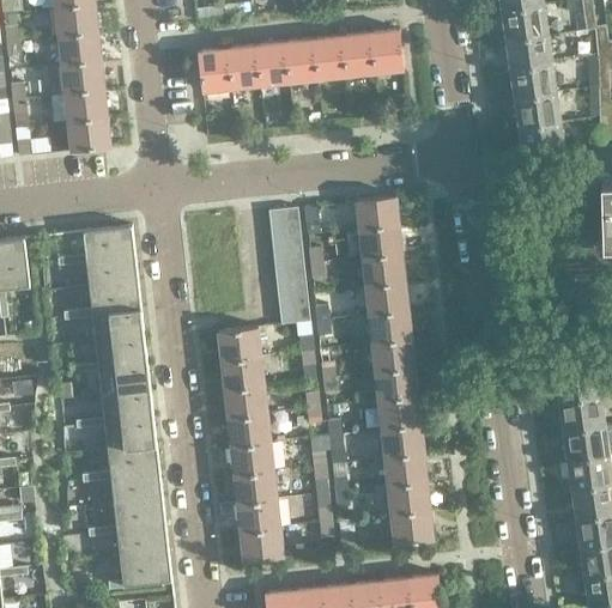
[(94,0),(54,0),(55,10),(95,5),(94,0)]
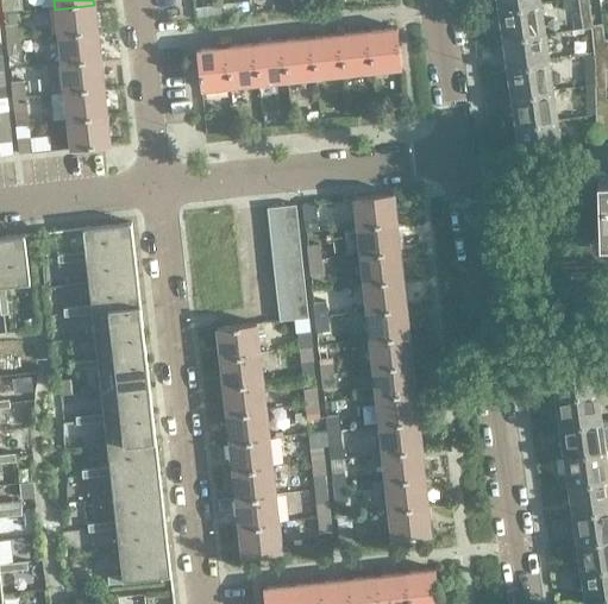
[(281,0),(276,0),(279,13),(292,12),(289,0),(281,0)]
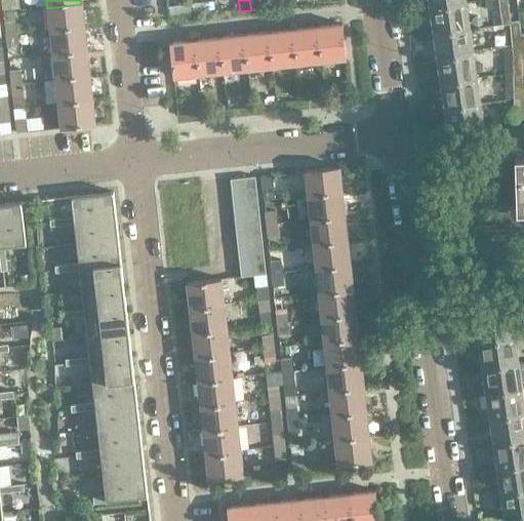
[(465,0),(428,0),(428,2),(424,3),(425,13),(429,12),(430,12),(466,6),(465,0)]
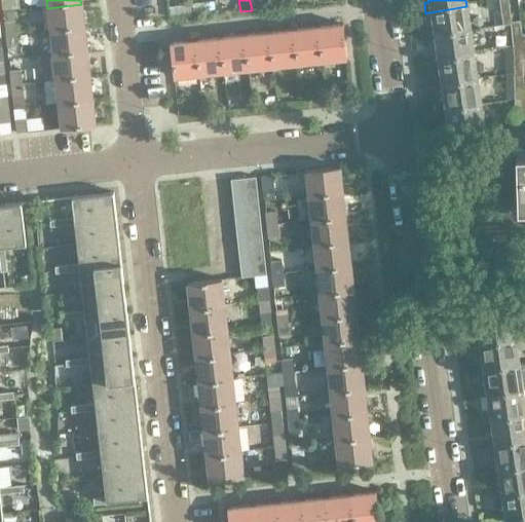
[(507,1),(499,2),(503,28),(510,27),(510,25),(507,1)]
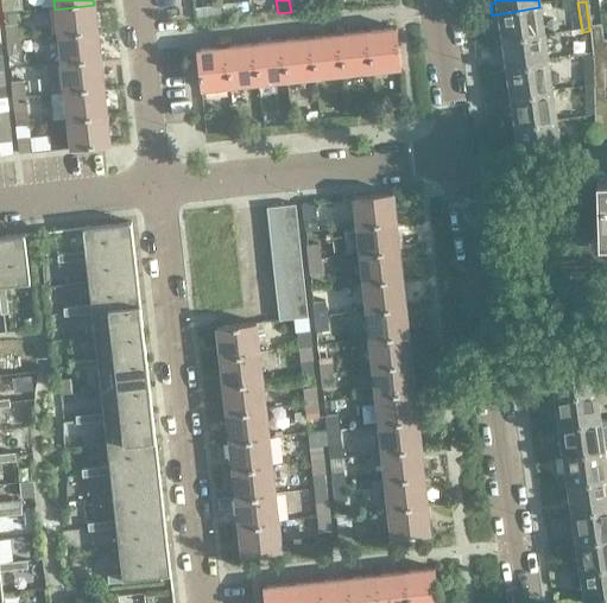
[(94,5),(55,10),(58,38),(97,33),(94,5)]
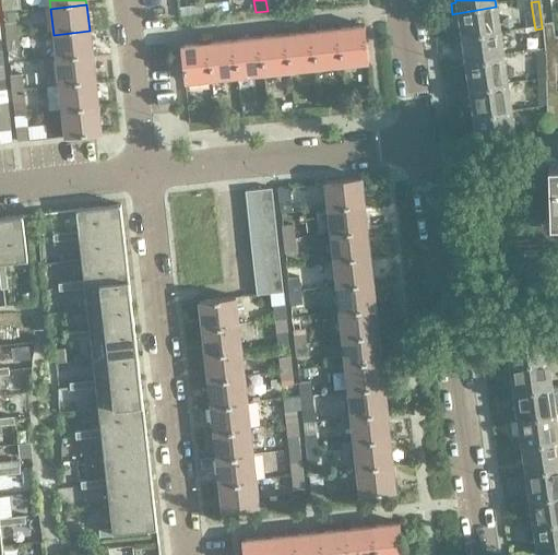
[(227,13),(226,6),(216,7),(216,14),(227,13)]
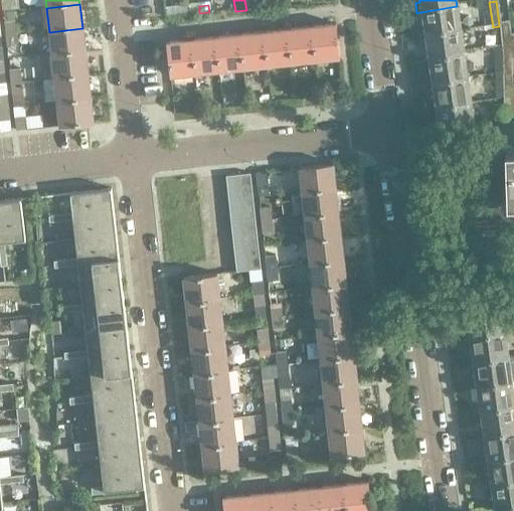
[(457,6),(421,12),(423,26),(418,27),(420,37),(424,37),(425,36),(461,30),(457,6)]
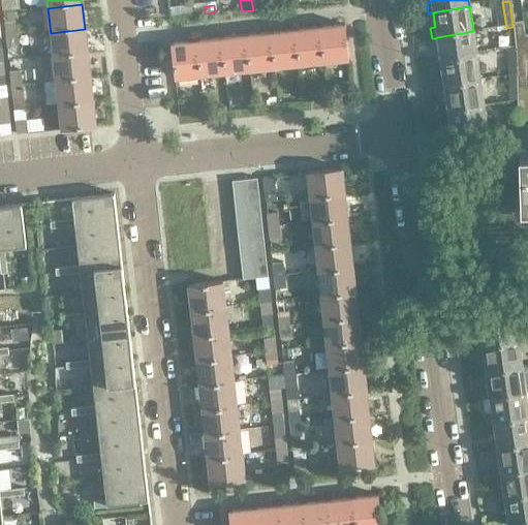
[(169,17),(192,14),(191,7),(168,9),(169,17)]
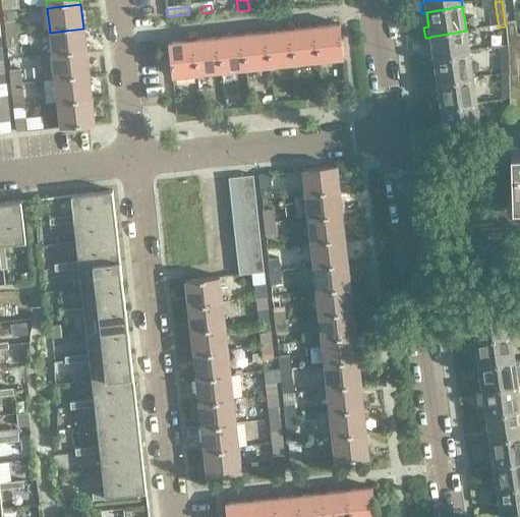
[(3,13),(4,24),(14,23),(13,13),(3,13)]
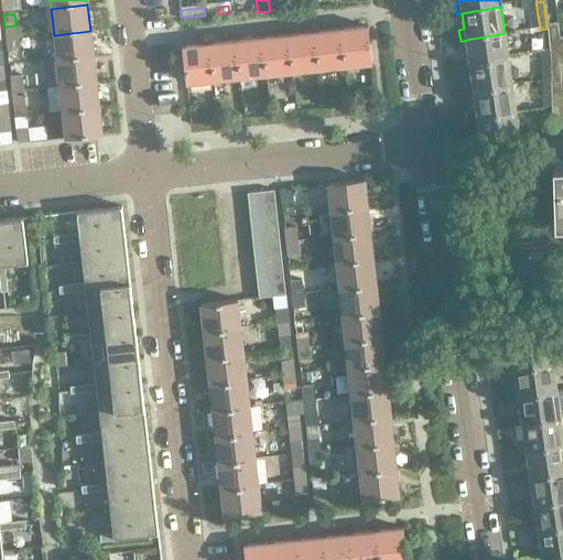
[(15,25),(4,27),(7,41),(17,40),(15,25)]
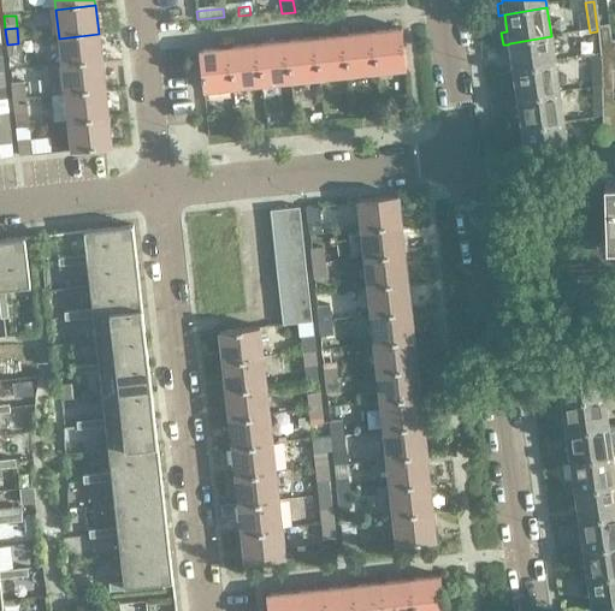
[(609,28),(597,29),(597,31),(601,57),(601,59),(611,58),(611,43),(609,28)]
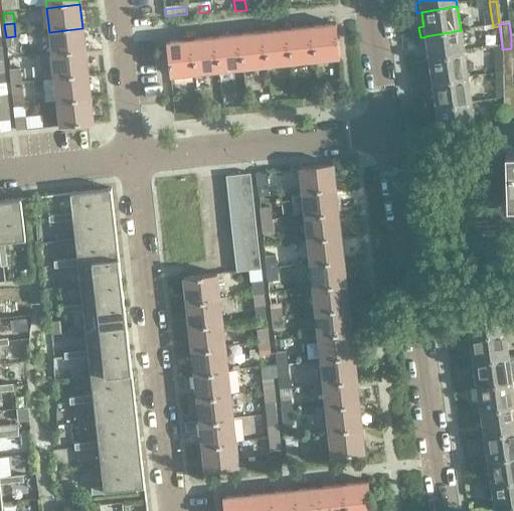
[(335,26),(310,28),(313,62),(339,59),(335,26)]
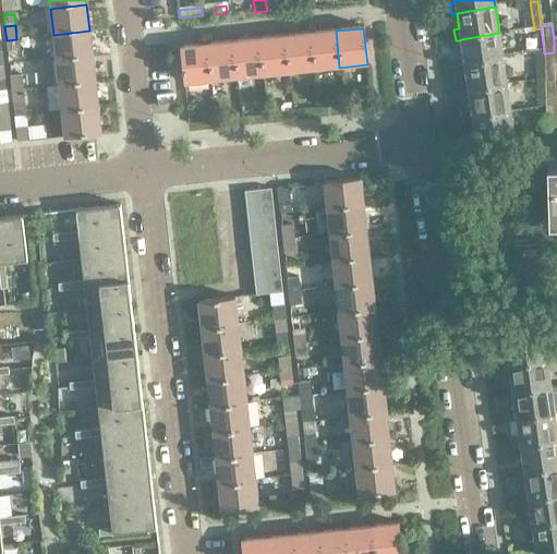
[(89,31),(53,35),(57,61),(93,57),(89,31)]
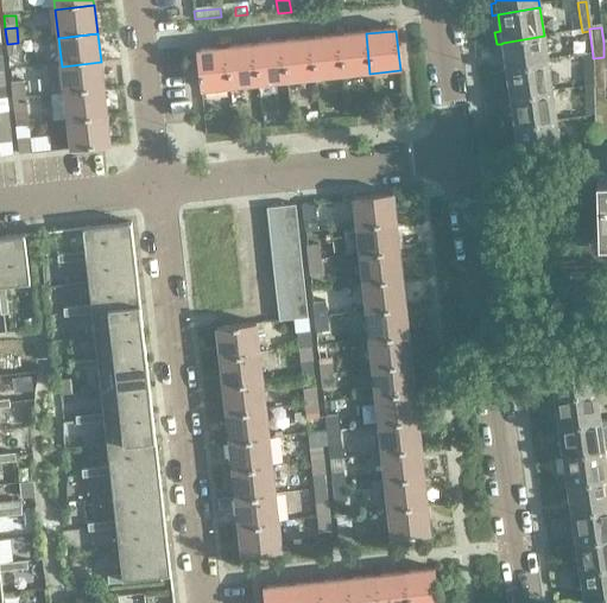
[(366,33),(337,37),(342,77),(370,74),(366,33)]
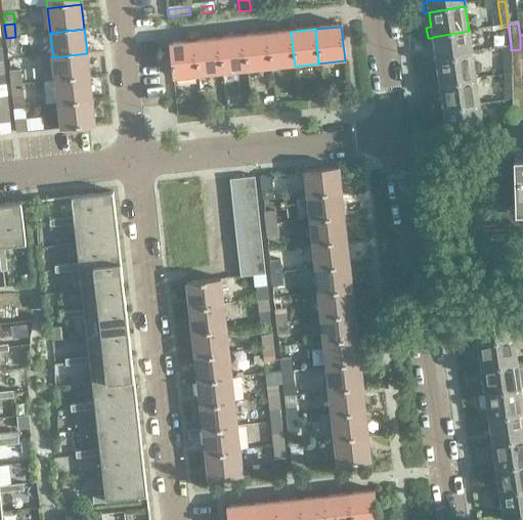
[(469,31),(433,37),(435,51),(430,52),(432,62),(436,62),(472,56),(469,31)]
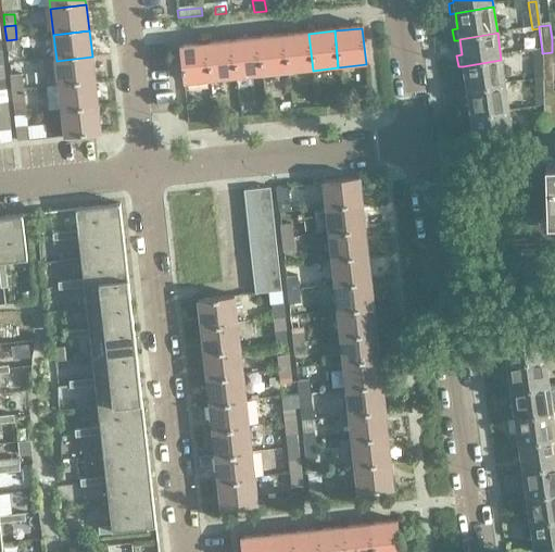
[(308,34),(284,37),(287,73),(313,71),(308,34)]
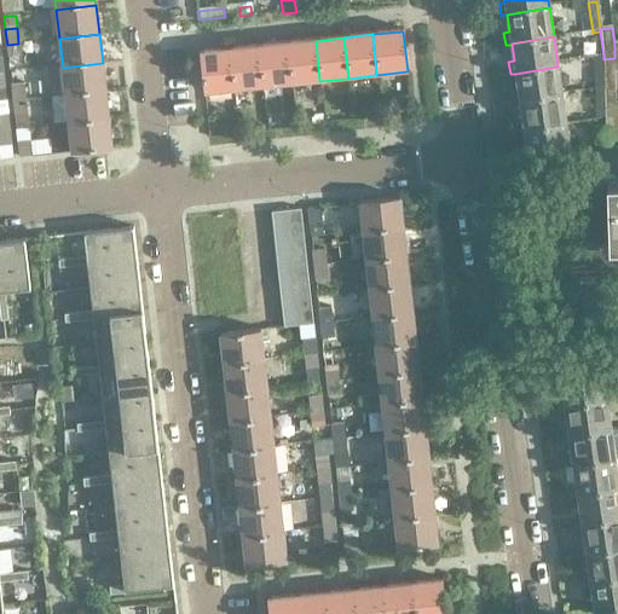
[(316,41),(287,44),(290,85),(319,81),(316,41)]
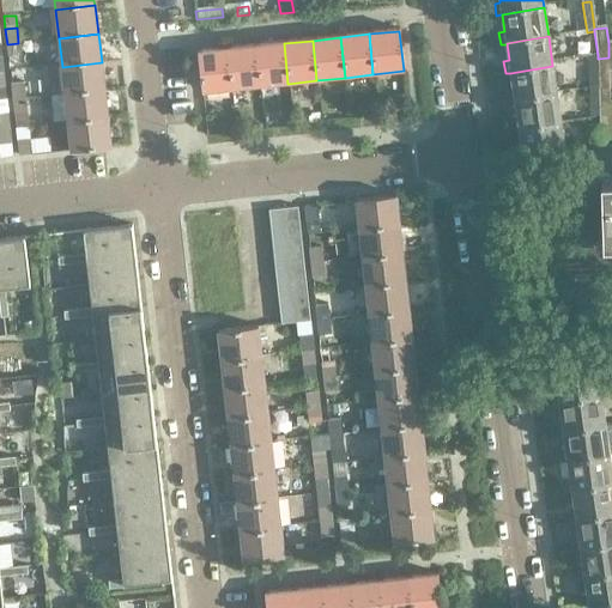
[(18,43),(7,44),(8,59),(20,58),(18,43)]
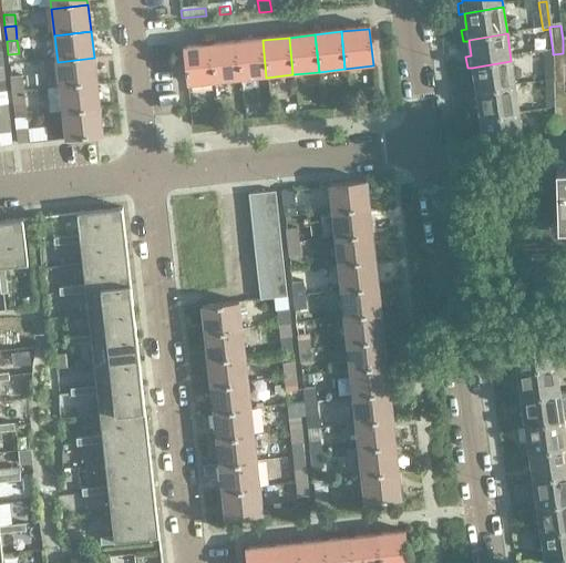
[(263,40),(235,43),(239,81),(266,78),(263,40)]
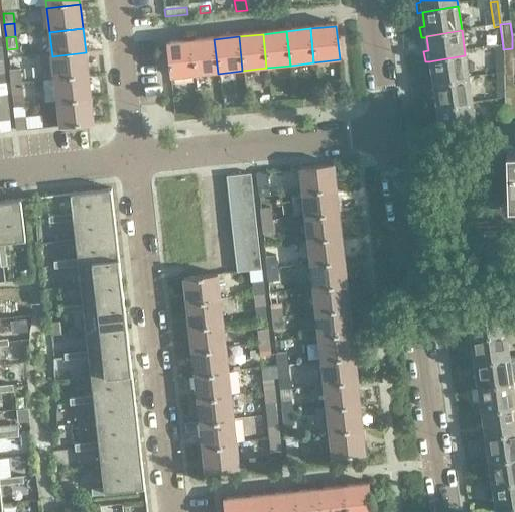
[(214,39),(190,42),(195,76),(218,74),(214,39)]
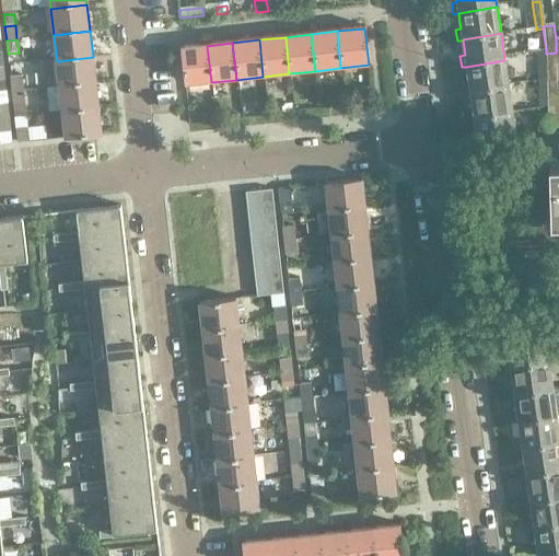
[(182,48),(185,85),(211,82),(207,46),(182,48)]
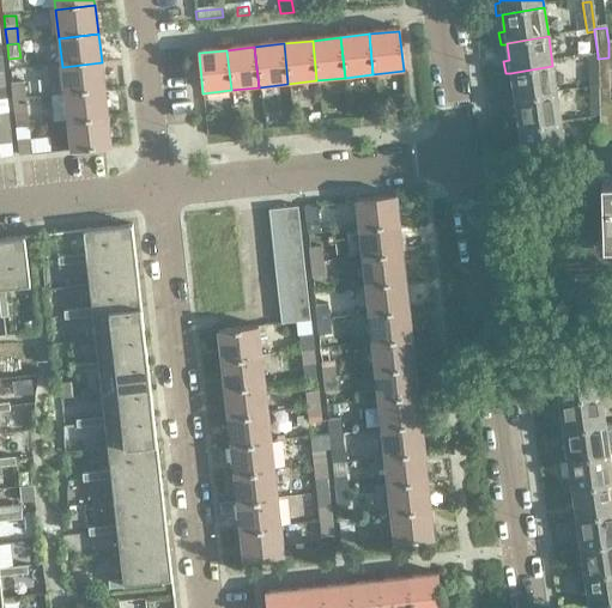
[(609,58),(598,59),(599,89),(610,87),(610,72),(609,58)]
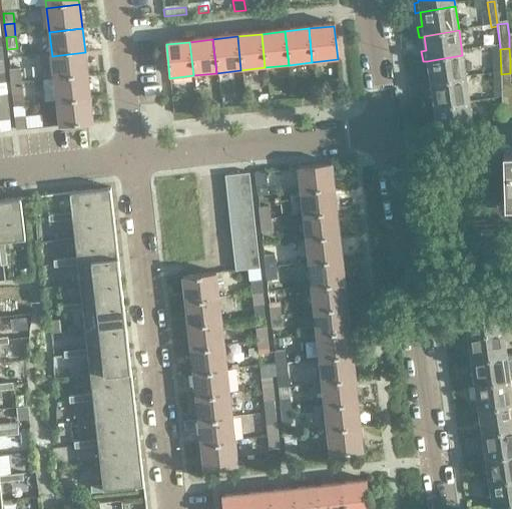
[(85,52),(52,56),(54,79),(87,76),(85,52)]
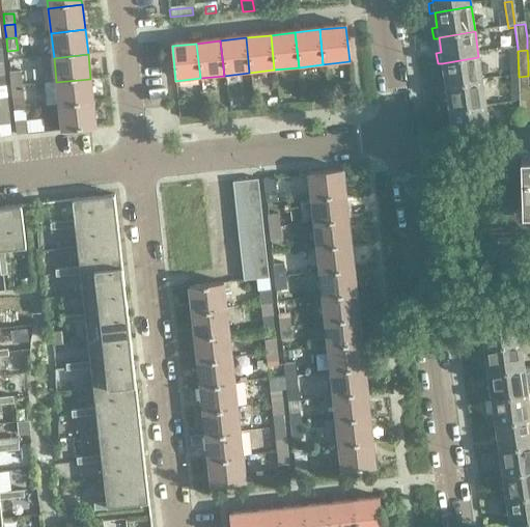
[(478,57),(442,63),(444,78),(440,79),(441,89),(445,88),(446,88),(482,82),(478,57)]
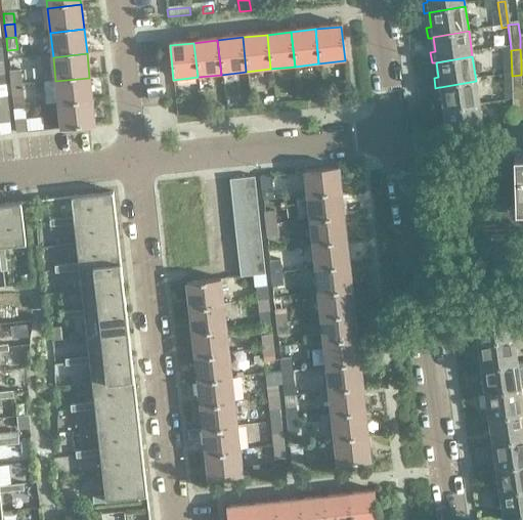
[(19,72),(9,73),(11,86),(22,85),(19,72)]
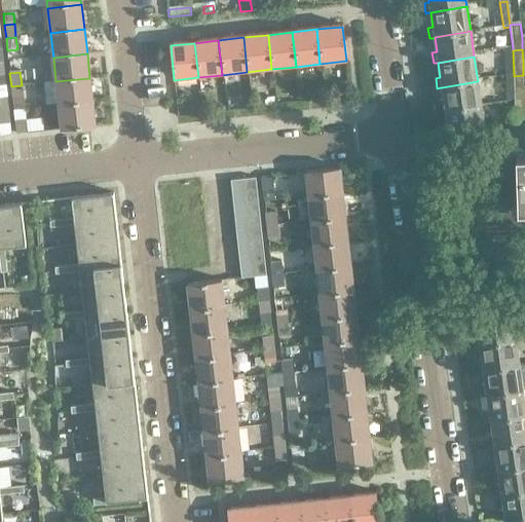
[(523,75),(514,76),(514,100),(523,100),(523,89),(523,75)]
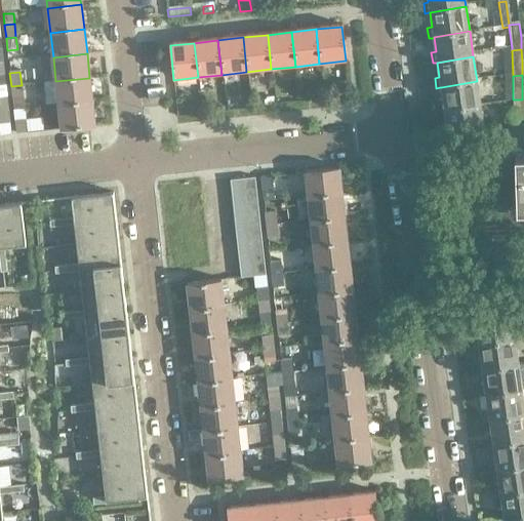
[(513,76),(505,76),(506,102),(513,99),(513,76)]
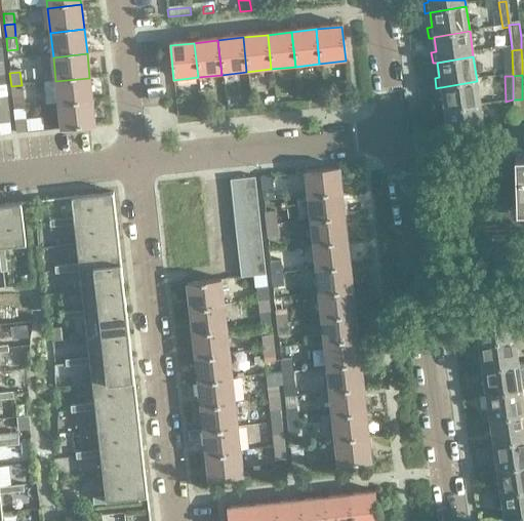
[(89,78),(55,81),(58,106),(92,103),(89,78)]
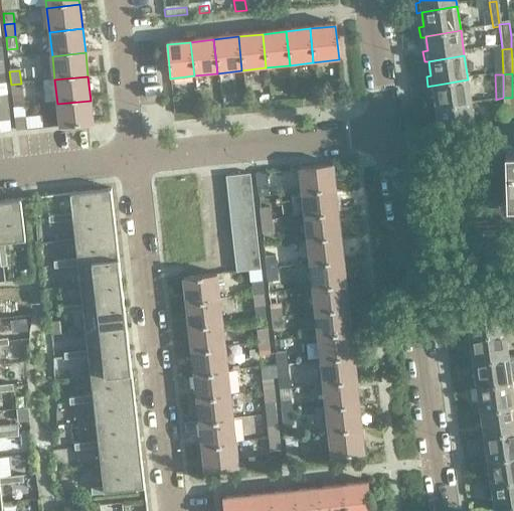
[(342,95),(340,79),(331,80),(334,96),(342,95)]
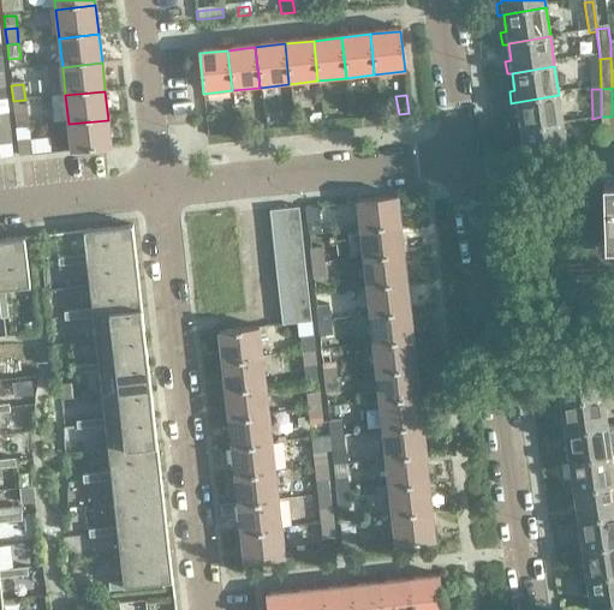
[(559,95),(517,102),(519,119),(514,120),(516,132),(520,131),(562,124),(559,95)]
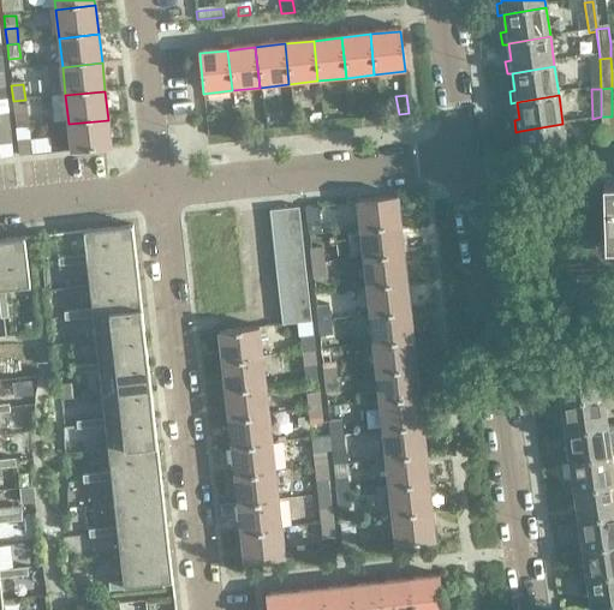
[(54,120),(65,120),(65,99),(54,99),(54,120)]
